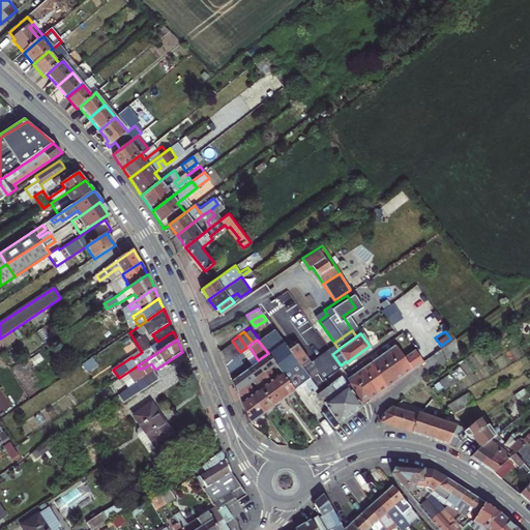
[(240,352),(232,341),(230,342),(226,345),(234,356),(237,354),(240,352)]
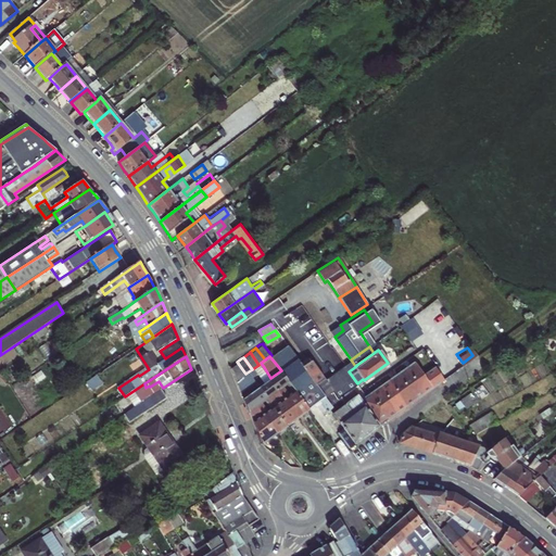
[(340,396),(353,387),(357,383),(349,371),(356,366),(355,366),(351,359),(337,370),(325,379),(320,374),(310,359),(302,365),(297,358),(281,370),(289,380),(295,389),(311,407),(314,405),(317,403),(326,413),(329,411),(327,407),(330,405),(325,397),(333,391),(338,397),(340,396)]
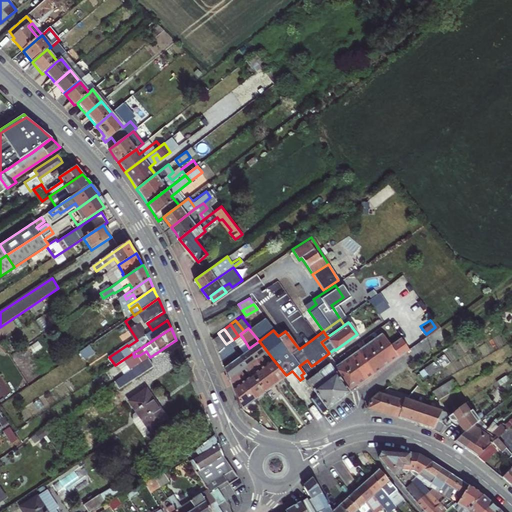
[(313,365),(337,398),(342,395),(351,388),(358,383),(364,379),(370,374),(377,369),(385,363),(408,346),(400,336),(396,339),(390,343),(383,334),(381,331),(332,366),(325,356),(313,365)]
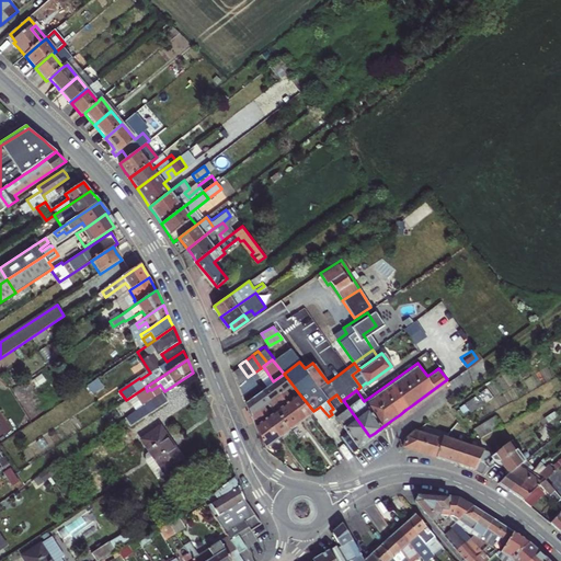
[(232,370),(238,385),(248,377),(239,365),(237,367),(232,370)]
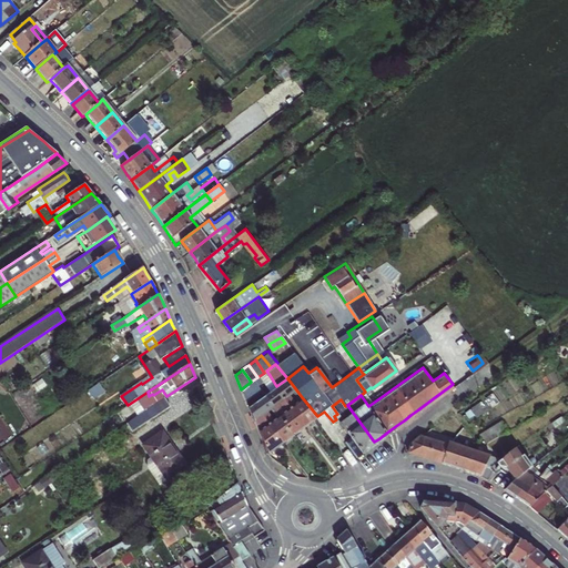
[(264,373),(257,377),(261,382),(270,375),(266,371),(264,373)]
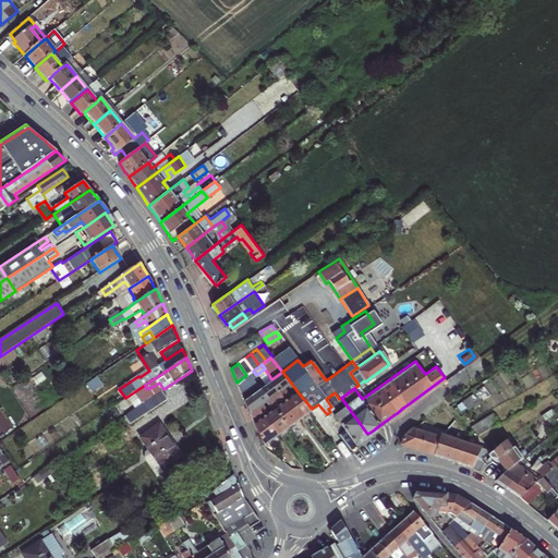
[(334,366),(322,375),(326,380),(338,372),(334,366)]
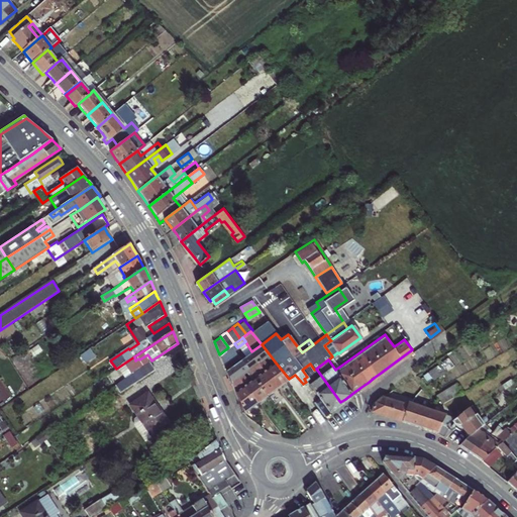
[(251,351),(259,362),(263,357),(269,353),(262,344),(251,351)]
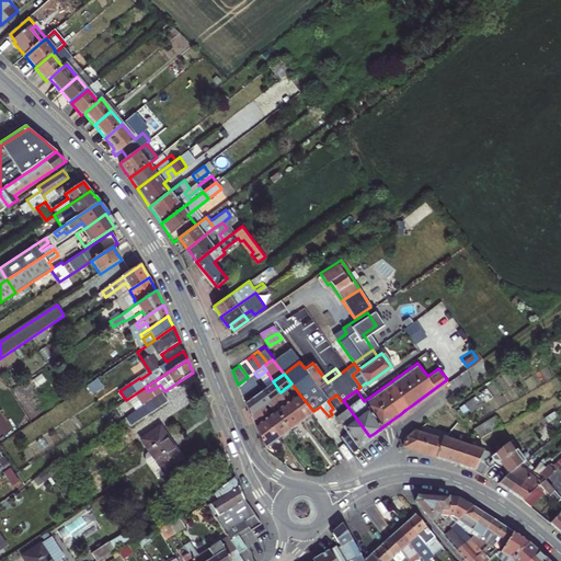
[(248,377),(238,385),(243,395),(258,385),(251,375),(248,377)]
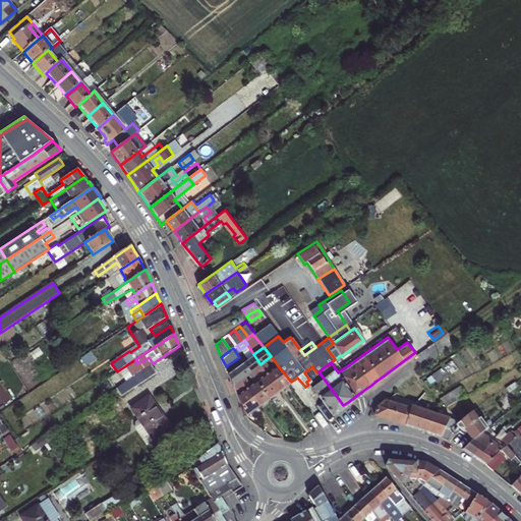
[(246,359),(243,362),(250,371),(255,367),(261,364),(253,354),(246,359)]
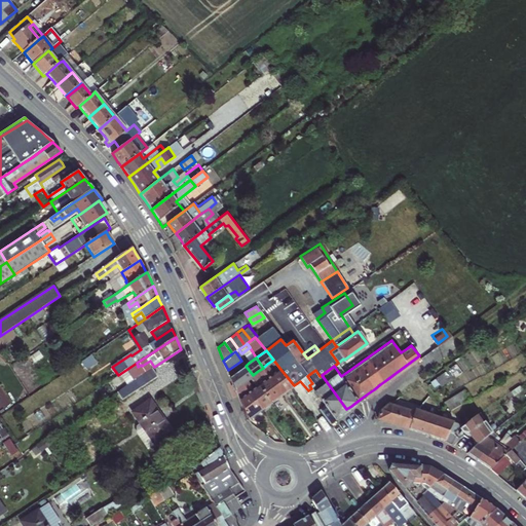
[(150,361),(142,366),(133,372),(137,379),(154,367),(150,361)]
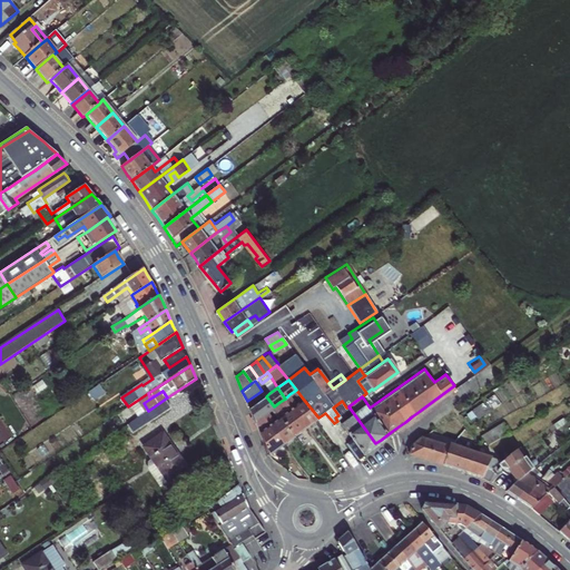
[(290,394),(285,399),(306,426),(310,424),(317,419),(318,418),(303,399),(296,404),(290,394)]
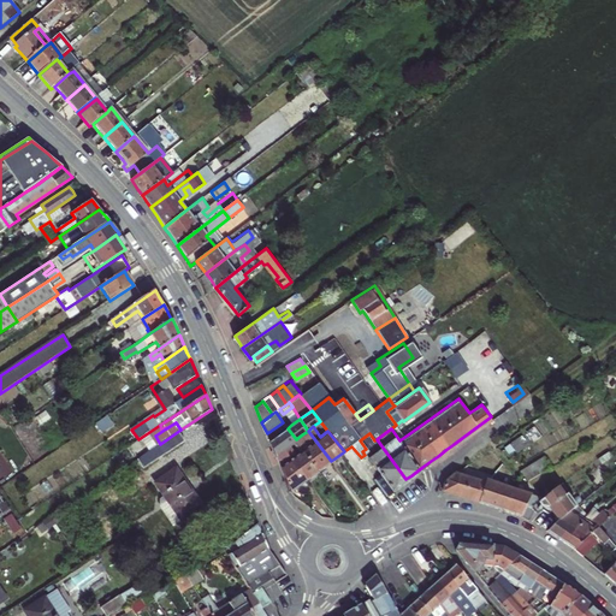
[(279,451),(285,448),(290,444),(296,439),(288,428),(270,440),(272,446),(276,455),(279,451)]
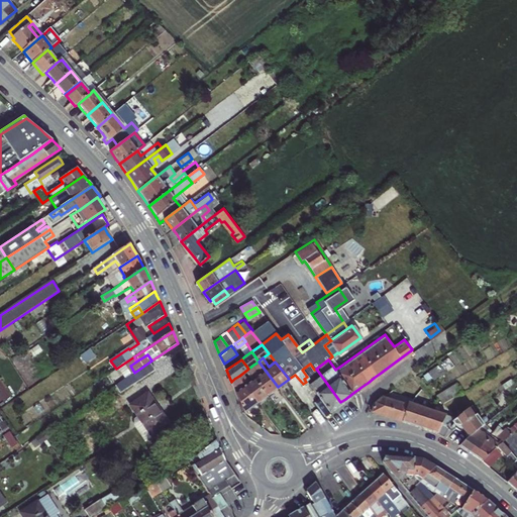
[(158,370),(151,360),(134,373),(117,384),(123,393),(158,370)]
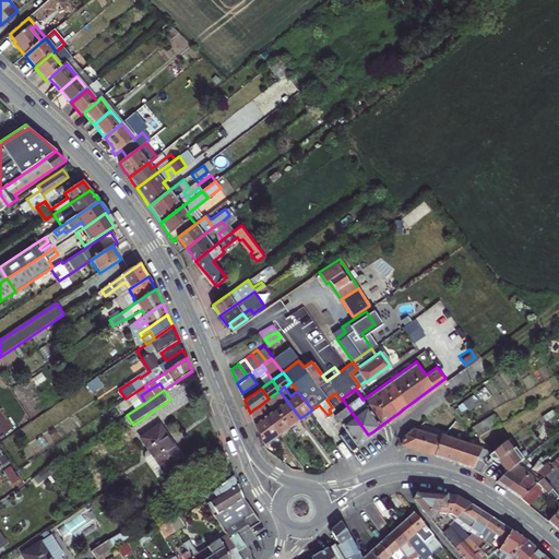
[(300,418),(280,391),(274,394),(281,403),(275,407),(289,426),(290,427),(295,423),(300,418)]
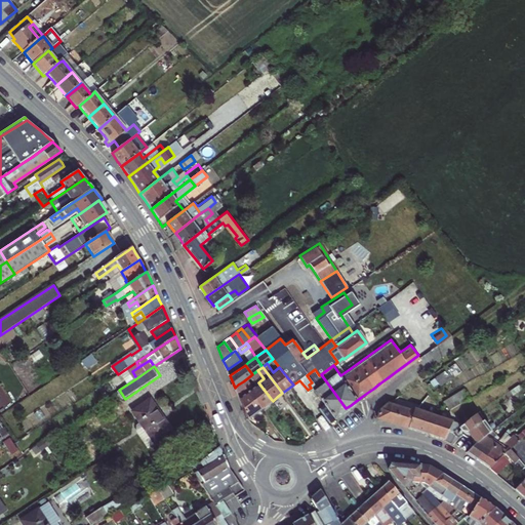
[(314,386),(325,402),(335,416),(338,414),(346,408),(321,374),(319,375),(315,369),(307,375),(312,382),(309,385),(311,388),(314,386)]
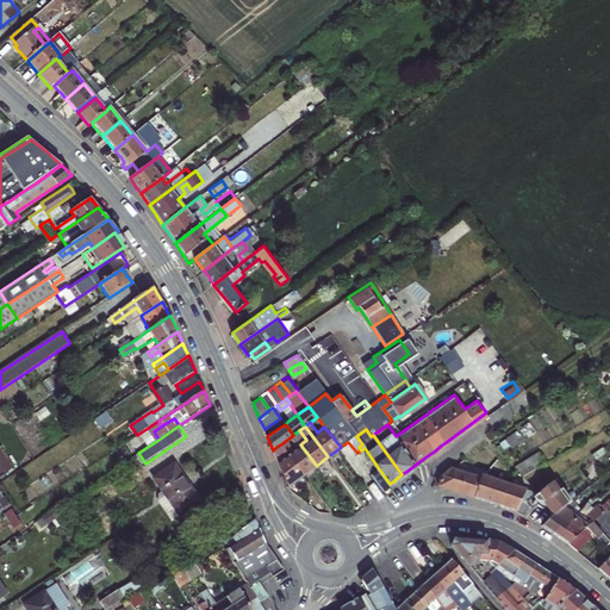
[(316,465),(300,444),(294,448),(287,440),(282,443),(305,474),(310,471),(317,466),(316,465)]
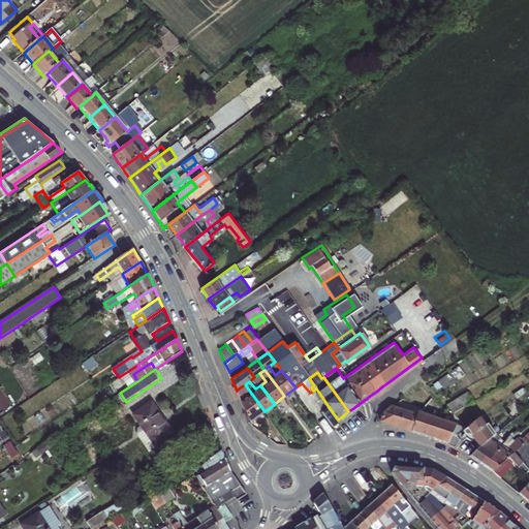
[(241,399),(250,421),(255,416),(256,417),(258,415),(263,412),(265,411),(245,384),(240,387),(237,391),(241,399)]
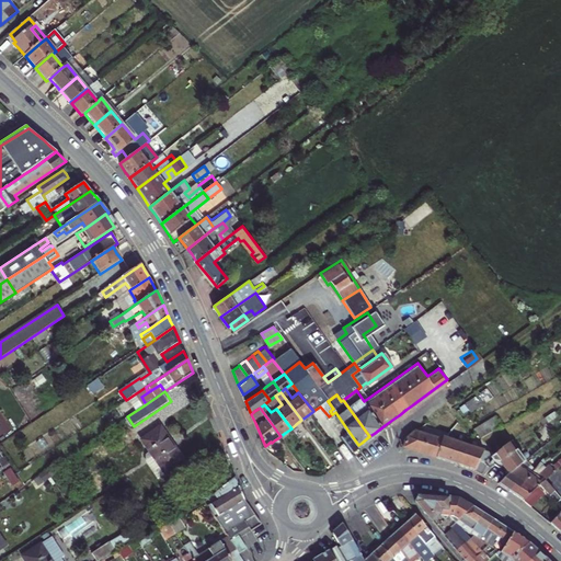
[(449,428),(458,420),(454,416),(446,425),(449,428)]
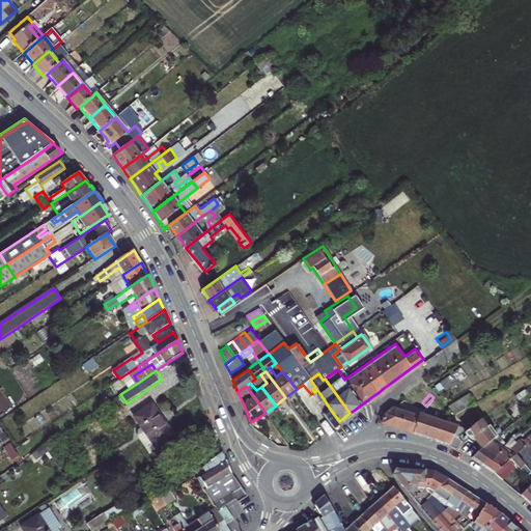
[(386,411),(381,420),(391,423),(398,425),(406,410),(397,407),(406,401),(403,397),(393,404),(386,411)]
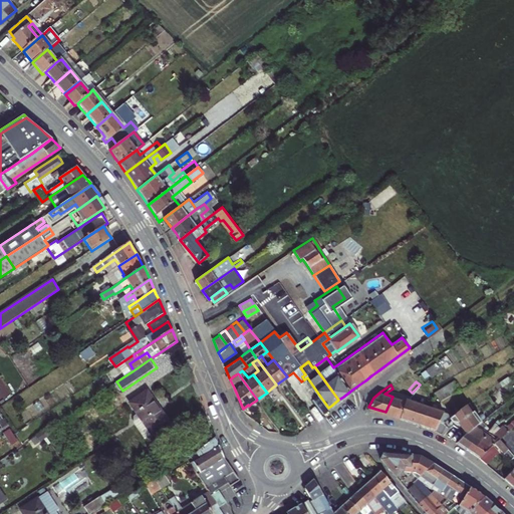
[(420,384),(412,393),(416,396),(423,388),(420,384)]
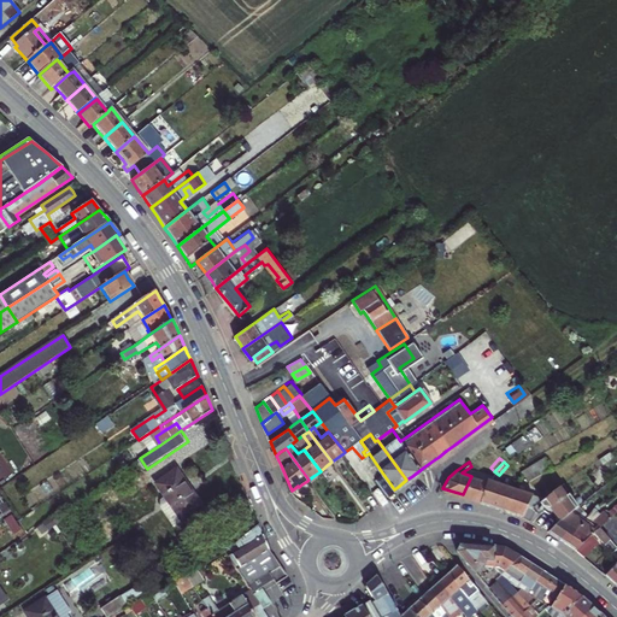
[(178,470),(157,483),(170,505),(175,511),(195,497),(186,481),(178,470)]
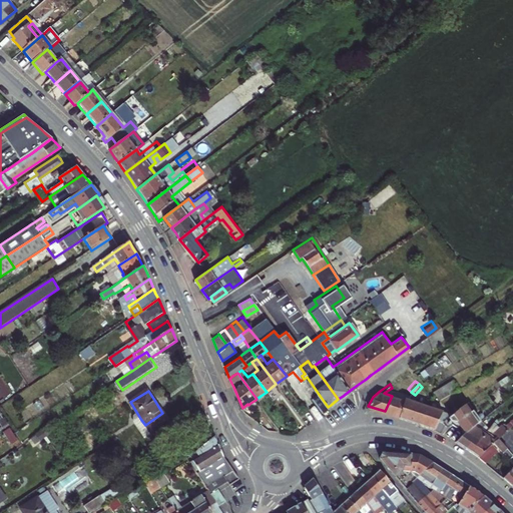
[(328,407),(318,393),(312,397),(323,411),(328,407)]
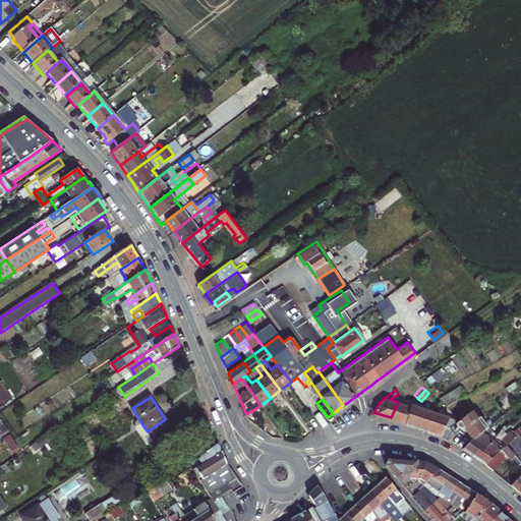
[(404,421),(409,406),(398,402),(391,417),(399,420),(404,421)]
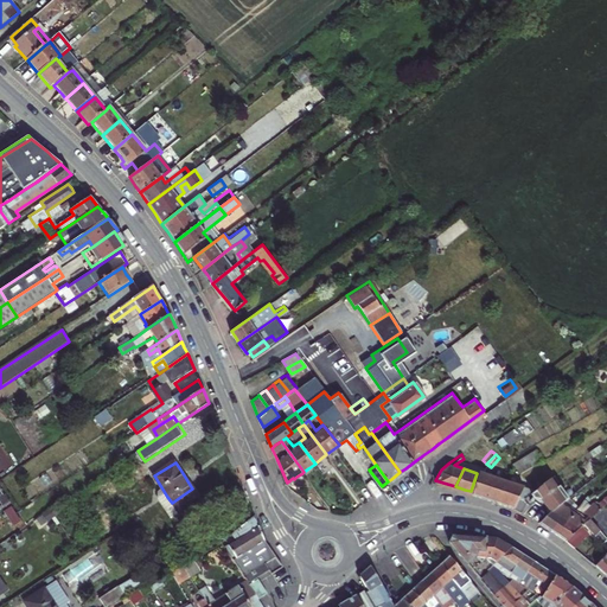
[(477,473),(471,491),(485,497),(496,500),(504,478),(479,471),(478,471),(477,473)]
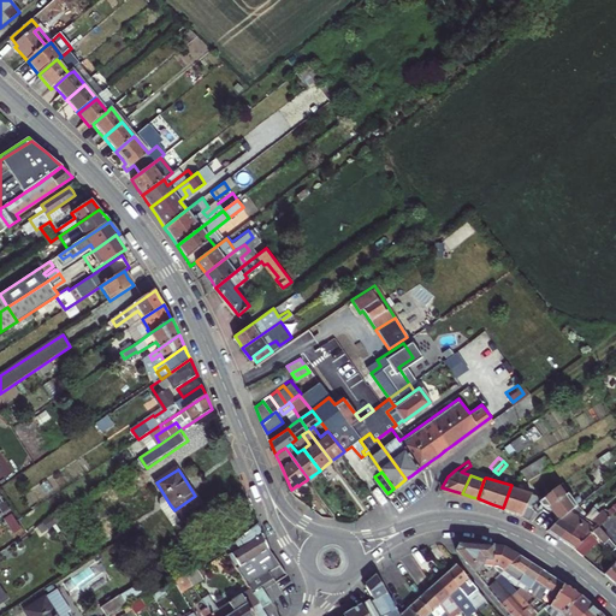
[(538,507),(545,507),(549,510),(556,517),(557,516),(558,517),(572,508),(573,505),(563,495),(566,493),(558,484),(550,490),(534,502),(538,507)]
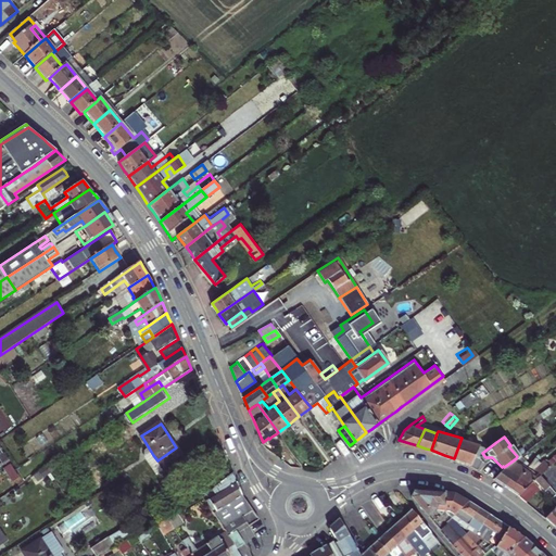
[(465,462),(469,463),(477,452),(479,454),(482,453),(496,442),(493,439),(484,444),(462,438),(454,458),(465,462)]
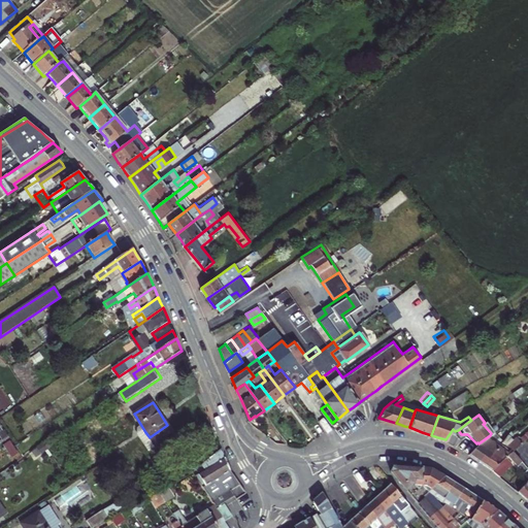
[(507,425),(505,422),(499,427),(492,433),(495,436),(507,425)]
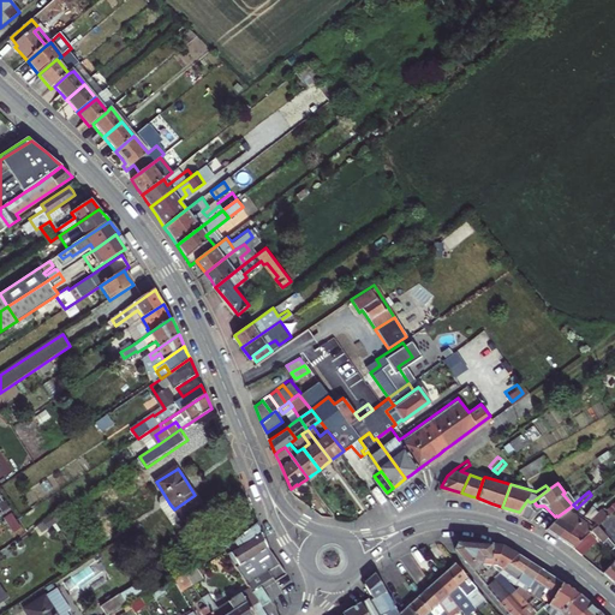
[(180,519),(202,506),(195,495),(174,509),(180,519)]
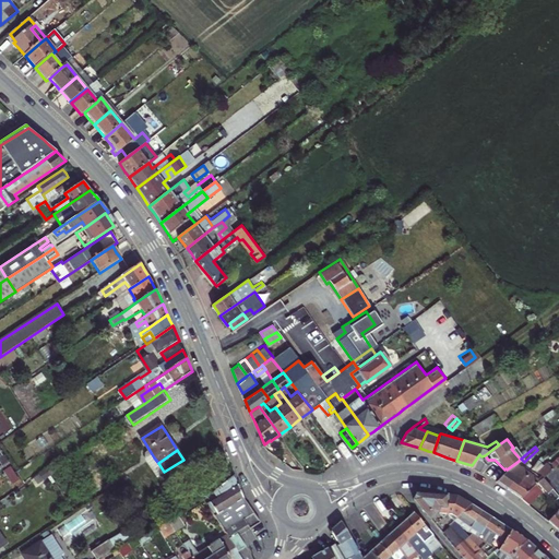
[(479,454),(472,465),(479,470),(485,461),(482,456),(479,454)]
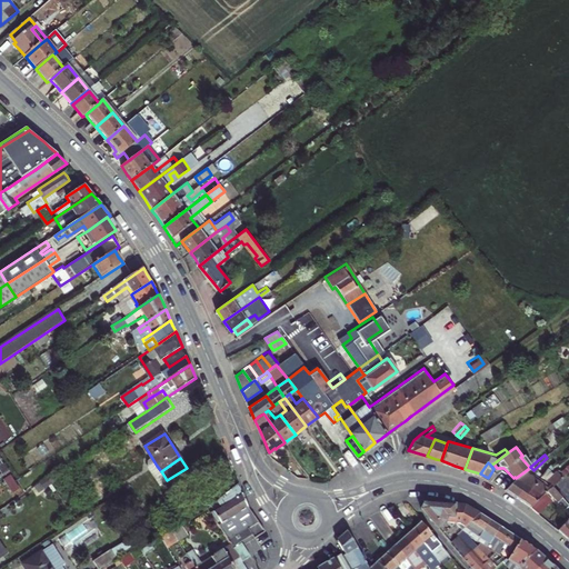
[(546,481),(539,477),(533,487),(529,485),(520,498),(527,501),(530,503),(543,491),(551,483),(568,469),(565,466),(559,470),(558,469),(546,481)]
